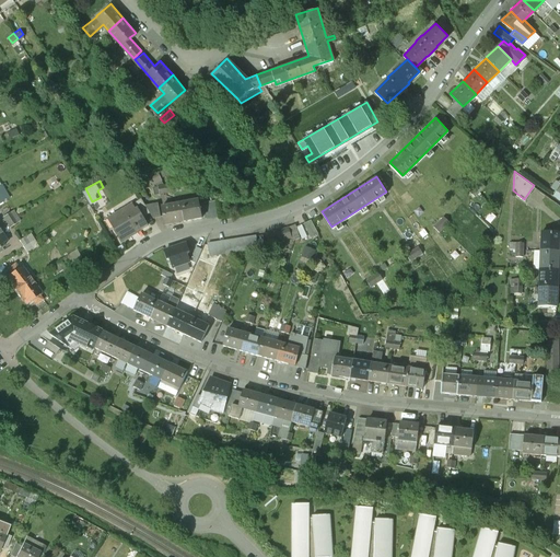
[(104,188),(98,190),(101,197),(93,201),(94,205),(108,198),(104,188)]
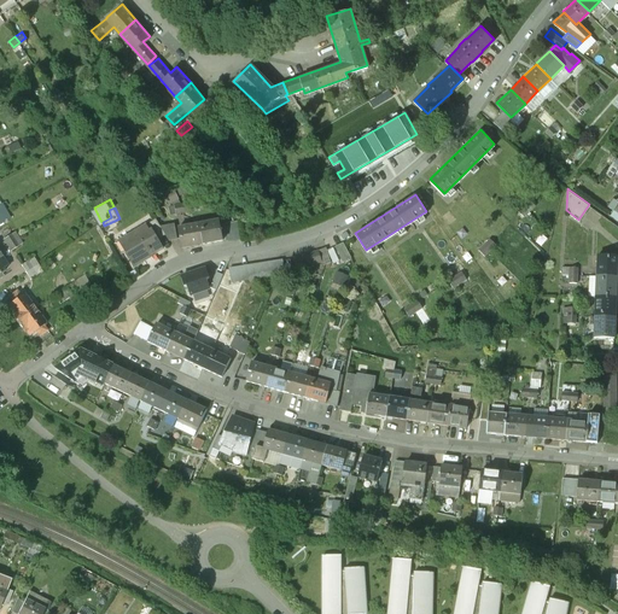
[(161,224),(156,217),(146,222),(150,227),(151,226),(158,237),(165,233),(161,224)]
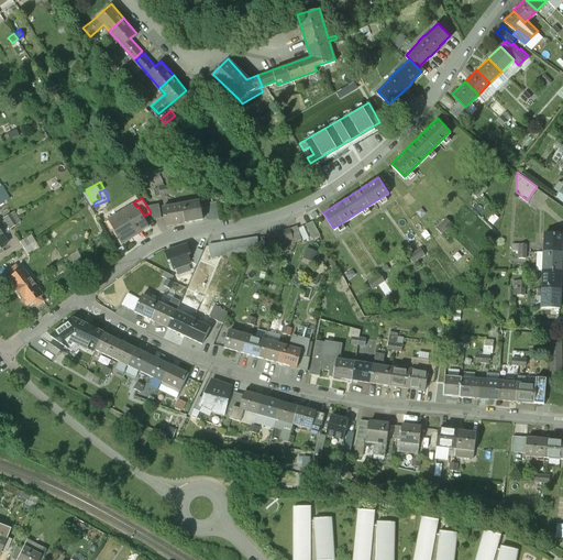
[(199,199),(180,202),(184,220),(202,217),(199,199)]
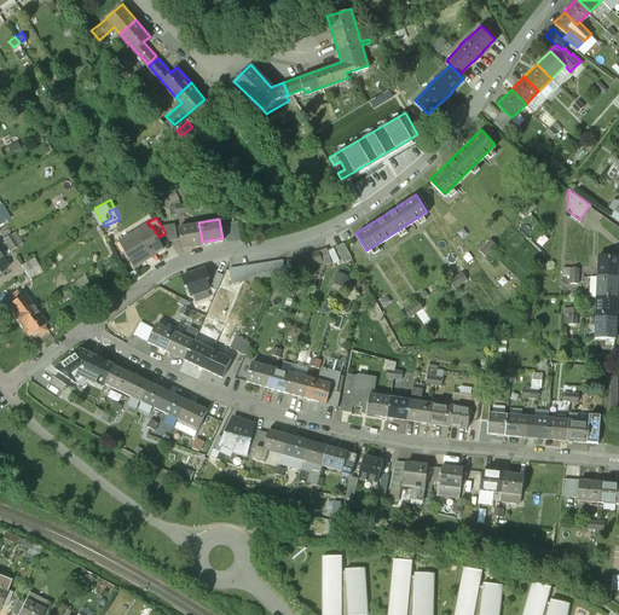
[(174,221),(161,225),(166,233),(169,239),(178,237),(174,221)]
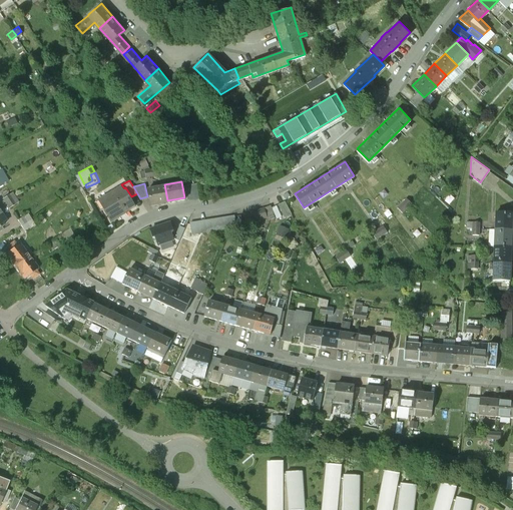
[(121,184),(102,195),(107,204),(103,206),(111,219),(119,214),(119,213),(135,203),(131,196),(125,187),(124,188),(121,184)]
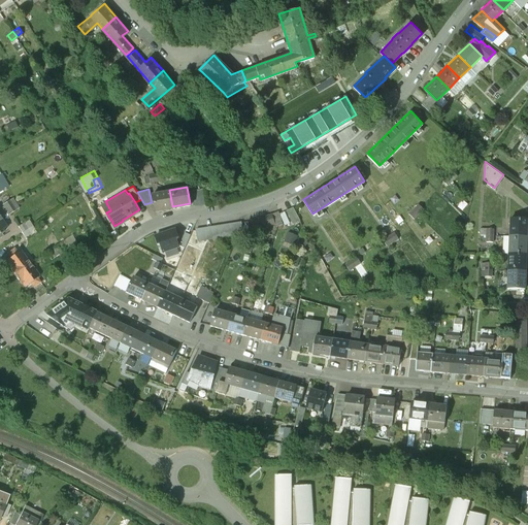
[(169,190),(153,193),(155,209),(172,206),(169,190)]
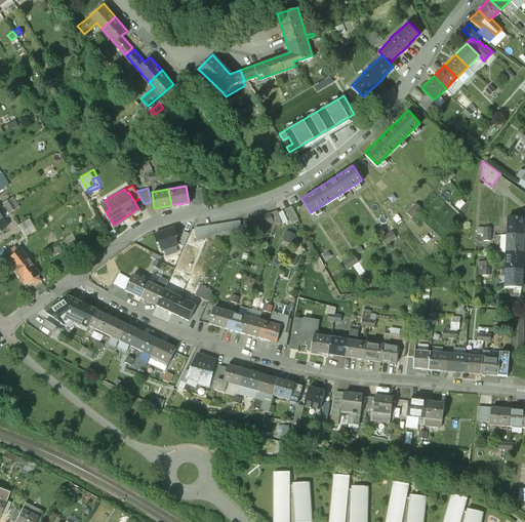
[(9,197),(3,201),(6,205),(12,202),(9,197)]
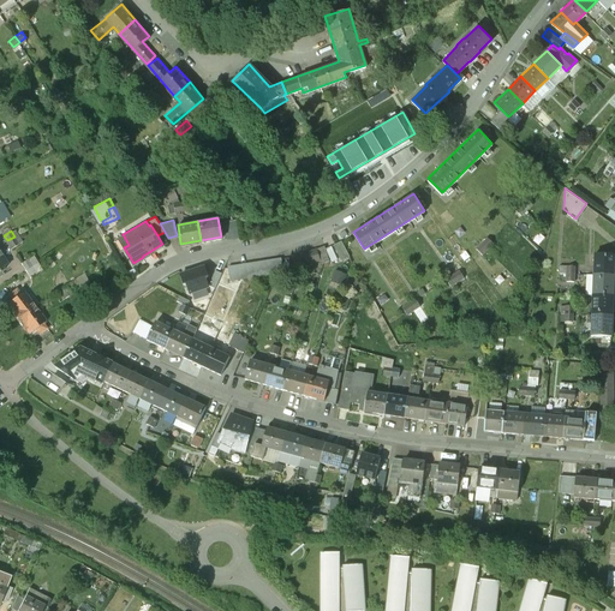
[(15,237),(7,240),(11,246),(18,243),(15,237)]
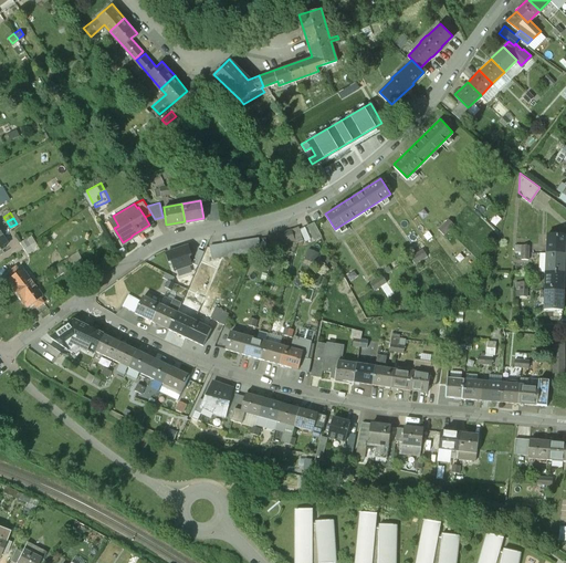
[(322,235),(314,220),(307,223),(314,238),(322,235)]
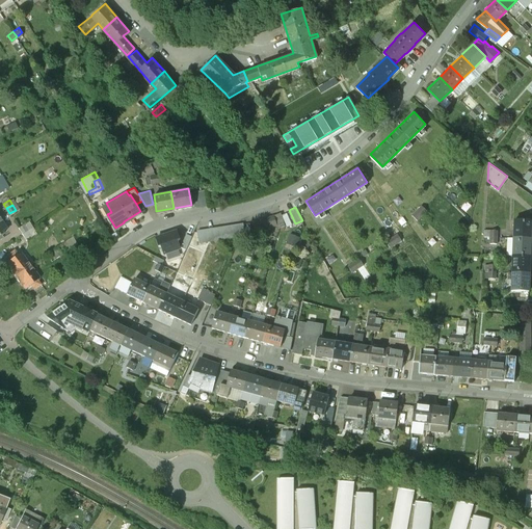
[(281,211),(273,214),(276,223),(277,227),(285,225),(281,211)]
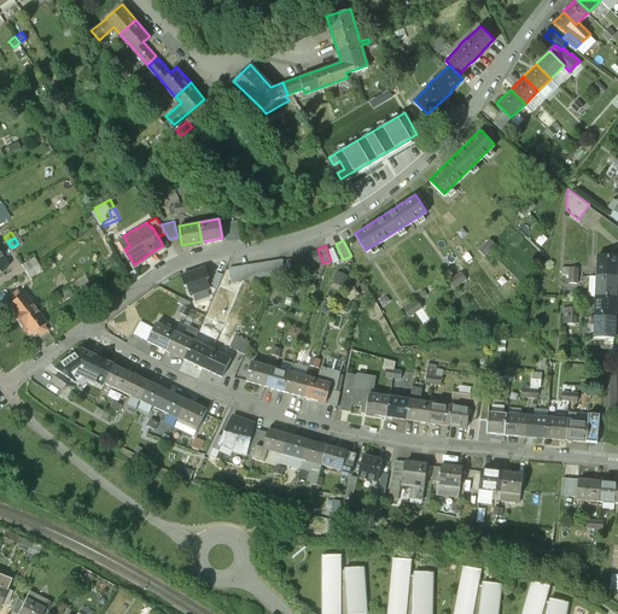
[(339,258),(332,245),(327,249),(333,261),(339,258)]
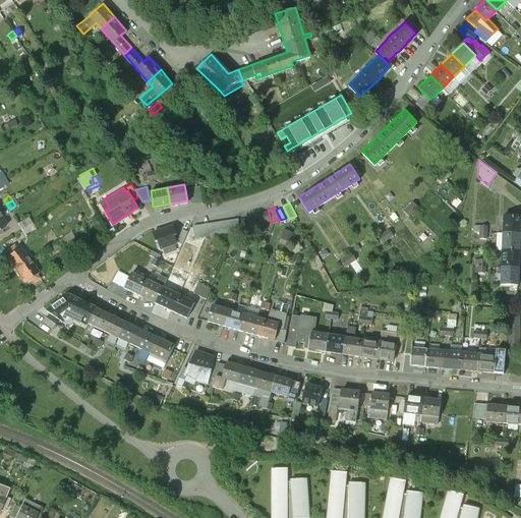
[(268,210),(247,216),(250,226),(271,219),(268,210)]
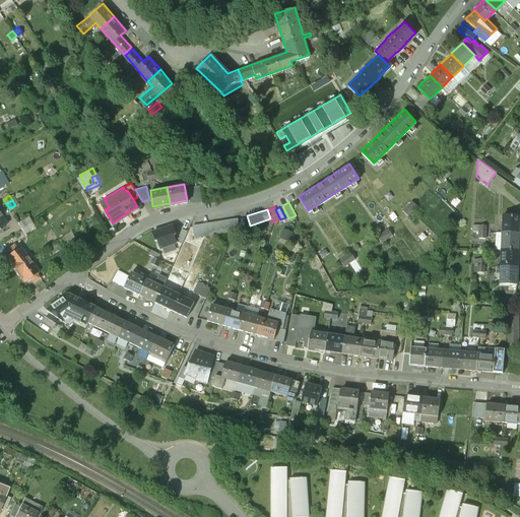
[(519,213),(502,213),(502,231),(518,232),(519,213)]
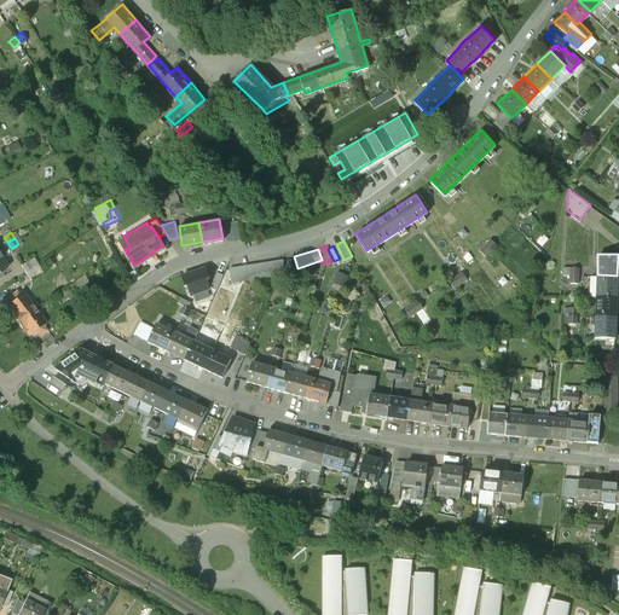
[(33,255),(21,262),(25,271),(38,264),(33,255)]
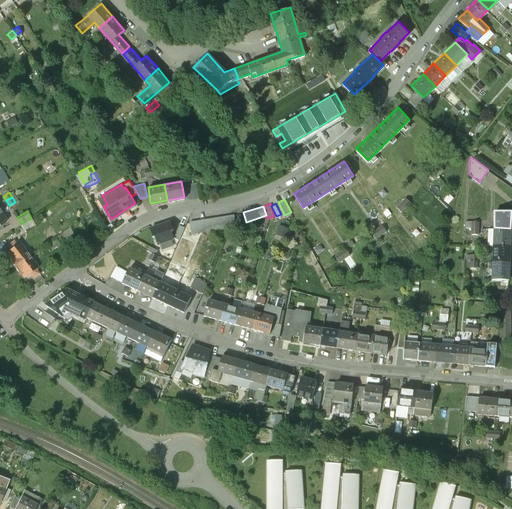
[(234,214),(189,220),(191,232),(236,225),(234,214)]
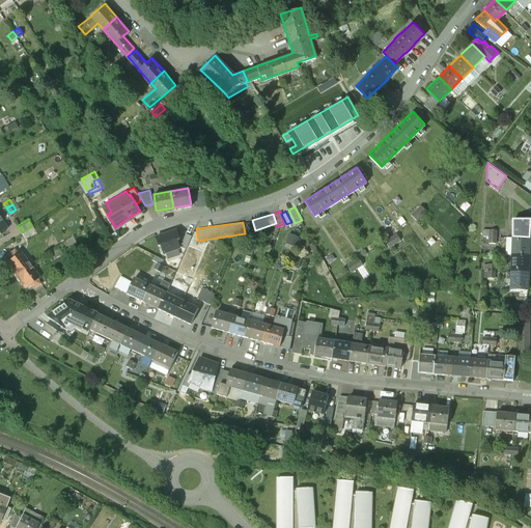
[(32,226),(22,232),(26,239),(36,231),(32,226)]
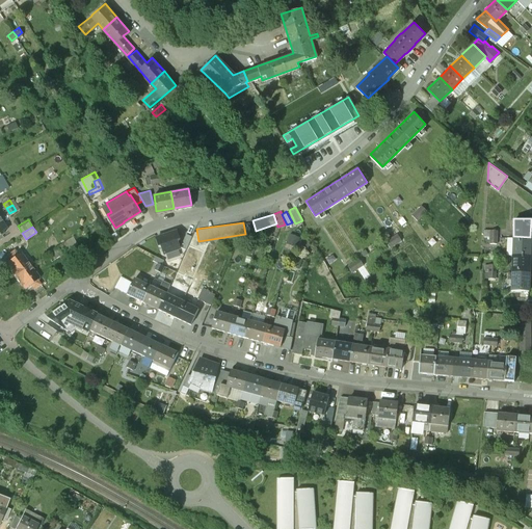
[(81,229),(77,232),(83,240),(87,237),(81,229)]
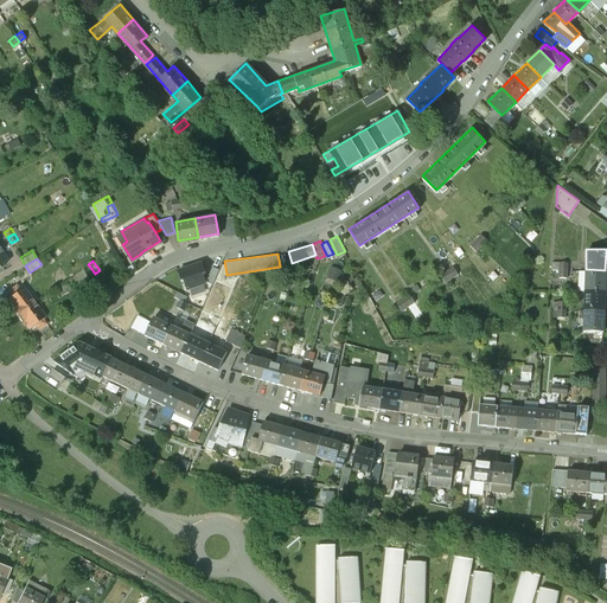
[(203,262),(178,269),(181,278),(184,278),(186,287),(205,281),(205,280),(203,271),(205,271),(203,262)]
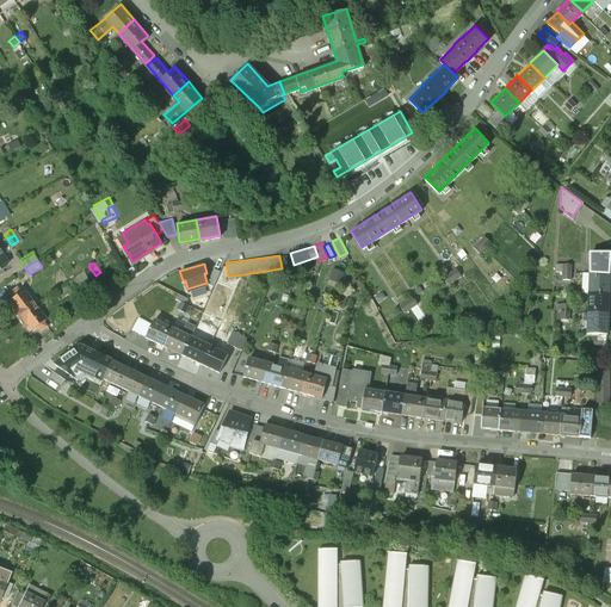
[(220,270),(214,266),(207,282),(214,285),(220,270)]
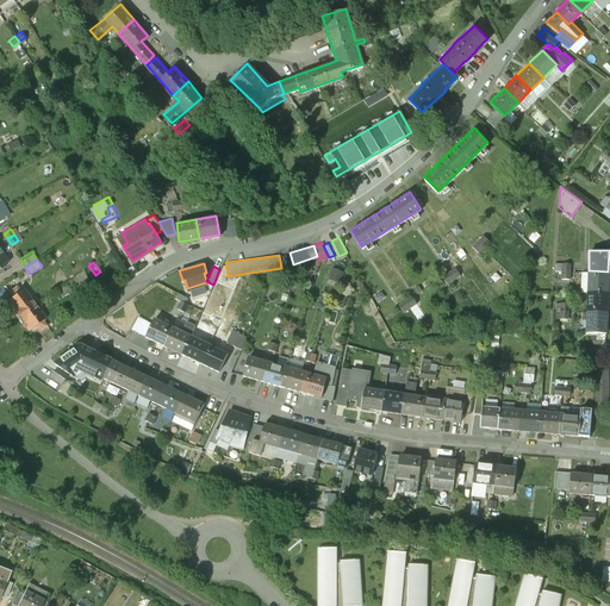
[(608,272),(589,270),(587,291),(608,291),(608,272)]
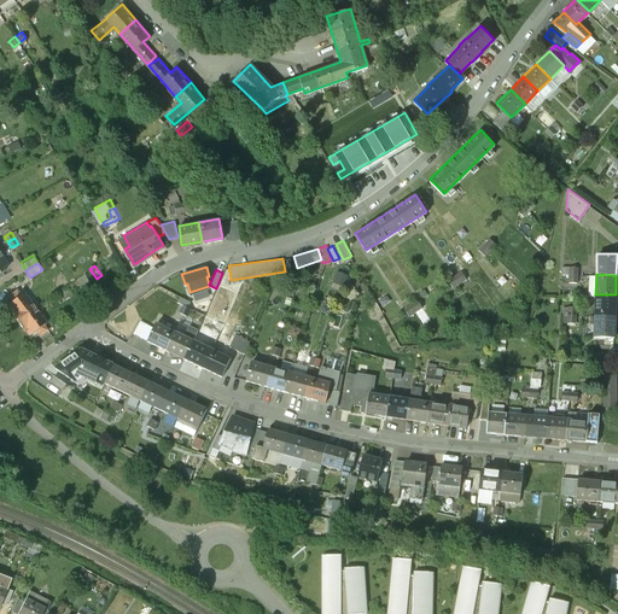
[(17,288),(9,293),(13,299),(6,304),(10,309),(9,309),(17,320),(34,307),(23,291),(21,293),(17,288)]
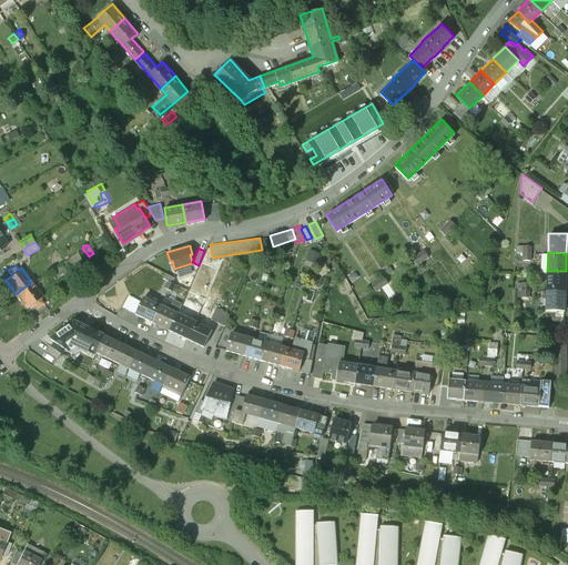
[(566,271),(547,271),(547,289),(565,290),(566,271)]
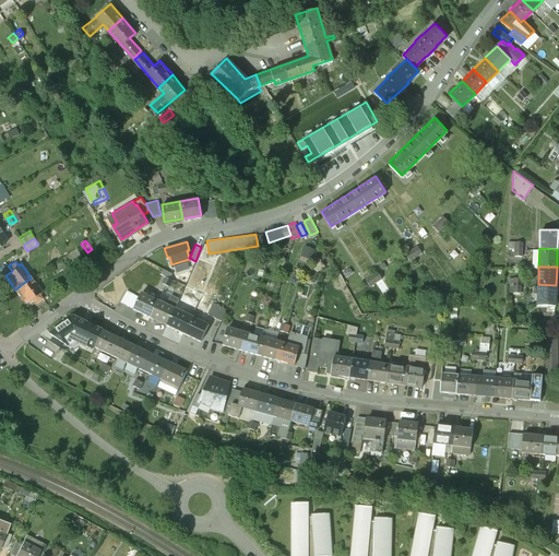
[(381,269),(368,275),(372,282),(384,275),(381,269)]
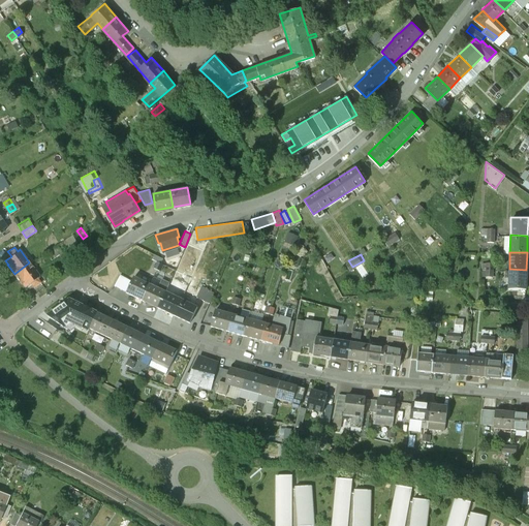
[(29,263),(14,274),(21,282),(22,282),(25,285),(30,281),(33,286),(40,281),(36,276),(39,275),(29,263)]
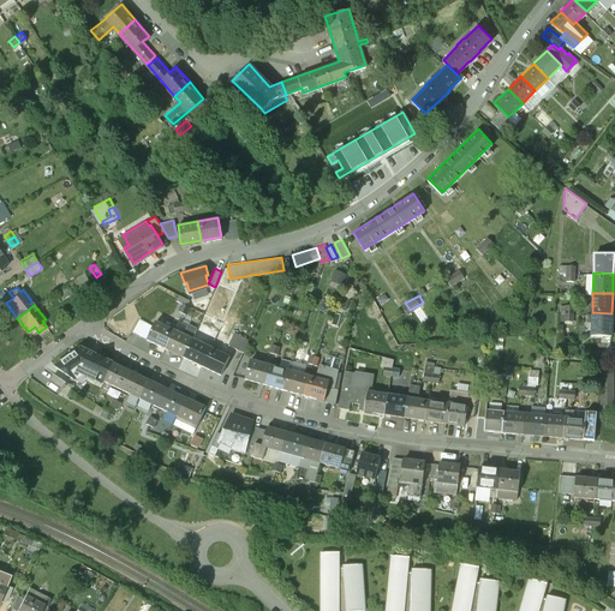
[(611,313),(592,312),(591,334),(611,334),(611,313)]
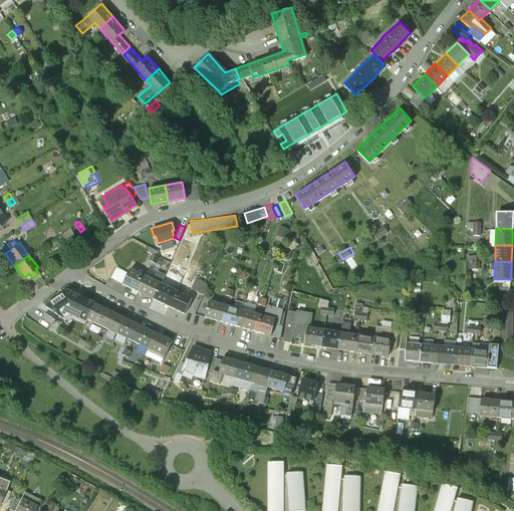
[(146,274),(131,267),(122,282),(139,290),(146,274)]
